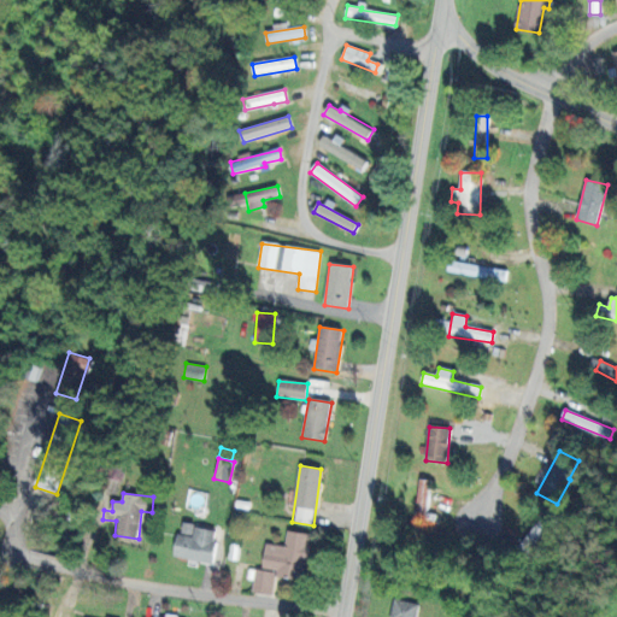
[(519,563),(552,527),(544,518),(510,556),(519,563)]
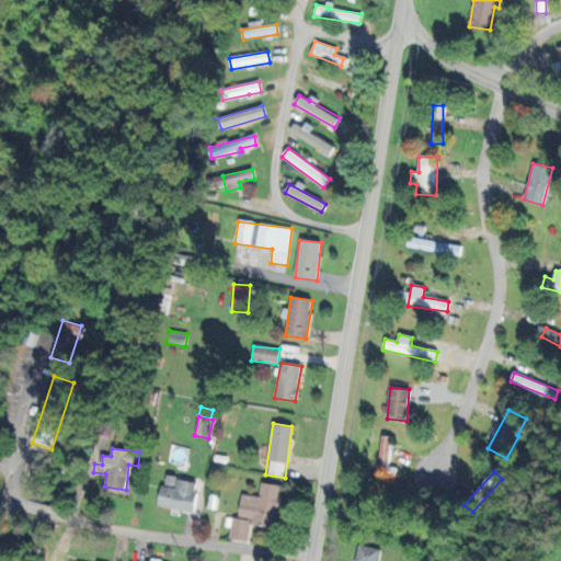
[(192,513),(198,483),(164,476),(158,505),(192,513)]
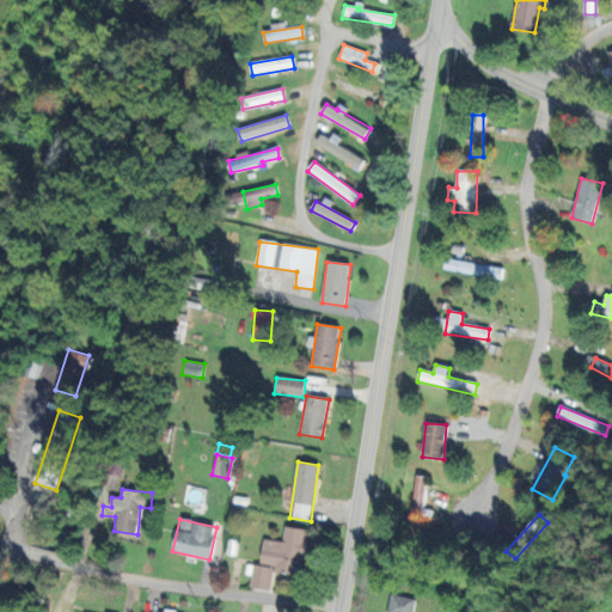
[(301,575),(307,530),(285,526),(282,542),(263,539),(259,564),(254,563),(250,588),(269,591),(273,571),(301,575)]
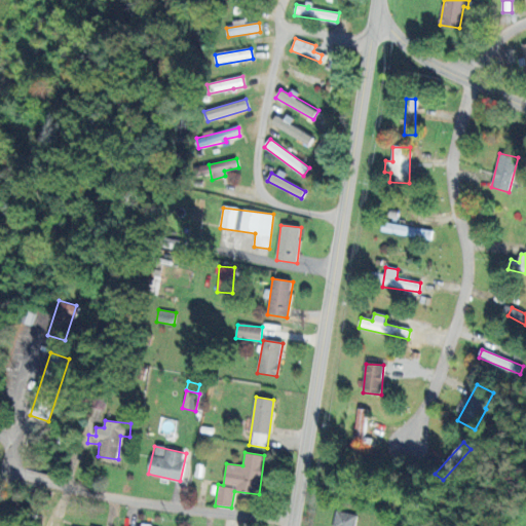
[(354,525),(358,515),(337,511),(333,525),(354,525)]
